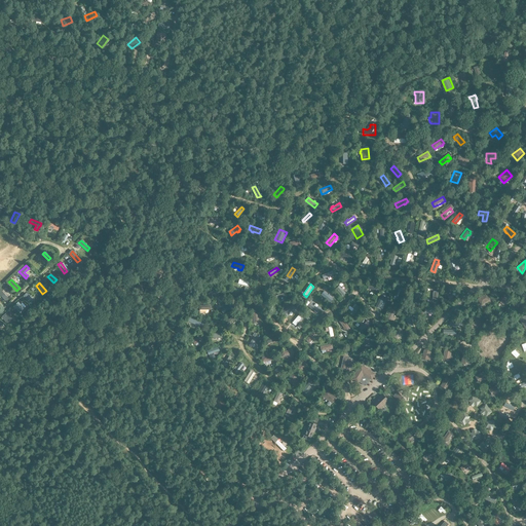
[(335,288),(342,297),(345,294),(340,288),(338,286),(335,288)]
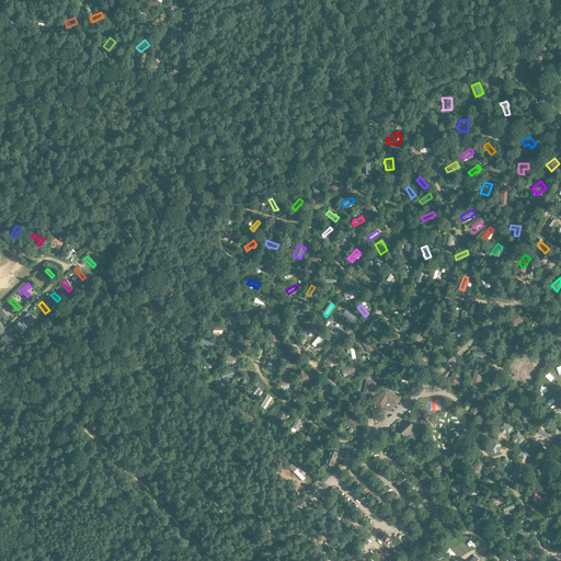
[(231,307),(221,313),(225,318),(235,311),(231,307)]
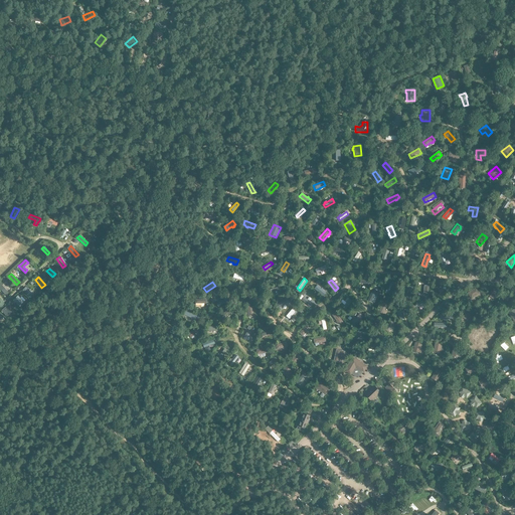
[(325,293),(318,285),(315,287),(323,296),(326,293),(325,293)]
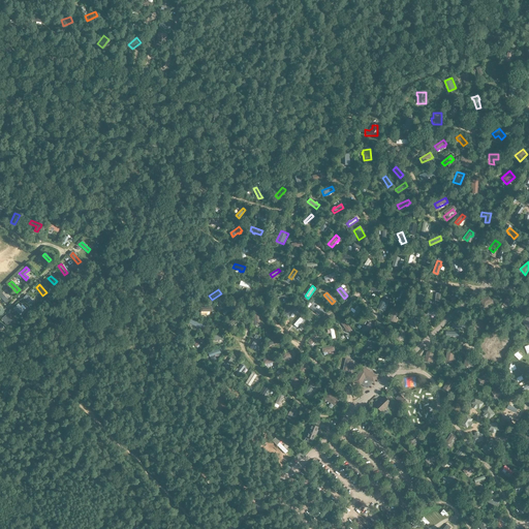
[(494,301),(490,294),(480,301),(485,307),(494,301)]
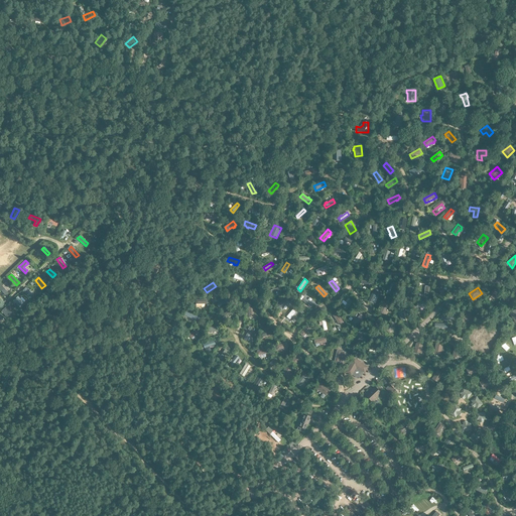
[(495,299),(500,289),(495,287),(491,297),(495,299)]
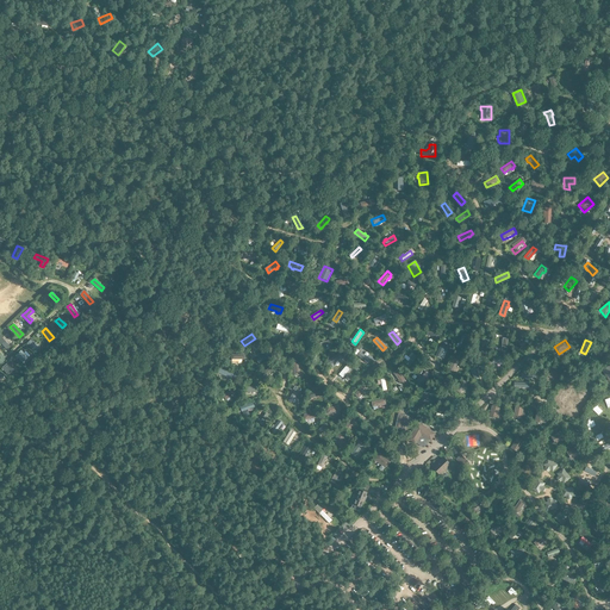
[(32,341),(29,343),(35,353),(38,350),(32,341)]
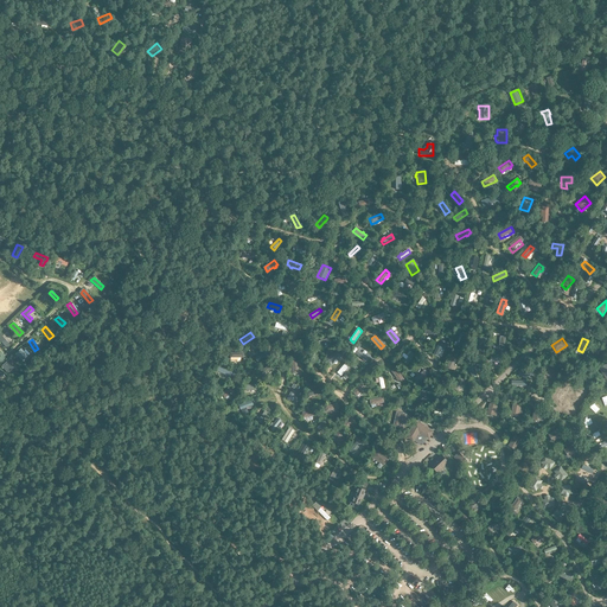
[(29,356),(21,349),(16,355),(23,362),(29,356)]
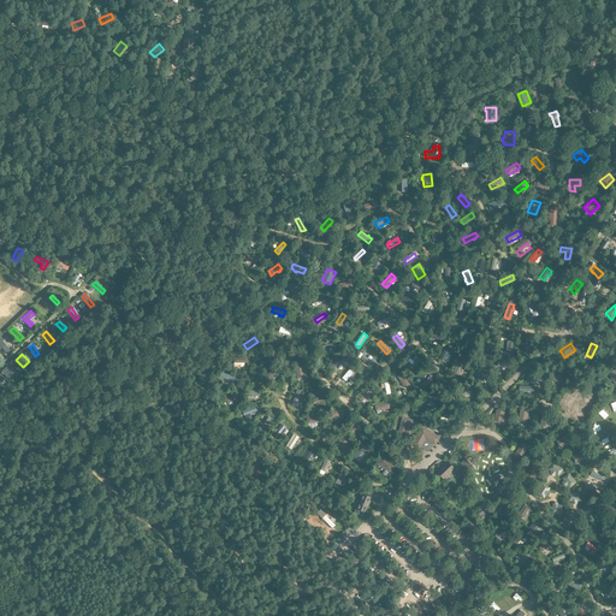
[(365,354),(361,356),(372,366),(374,362),(365,354)]
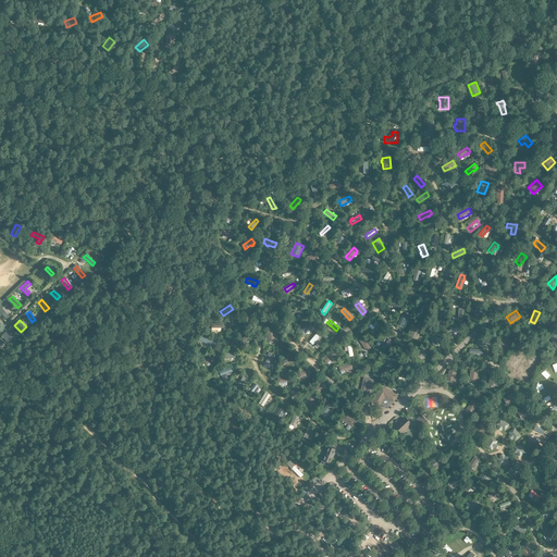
[(244,323),(237,326),(237,325),(235,326),(236,327),(234,329),(236,332),(246,326),(244,323)]
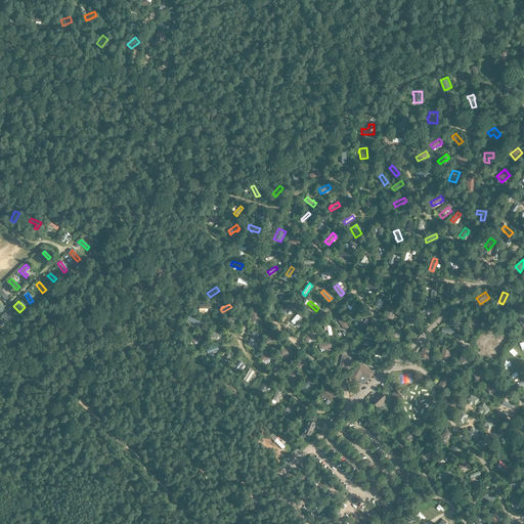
[(348,313),(351,315),(358,307),(355,304),(348,313)]
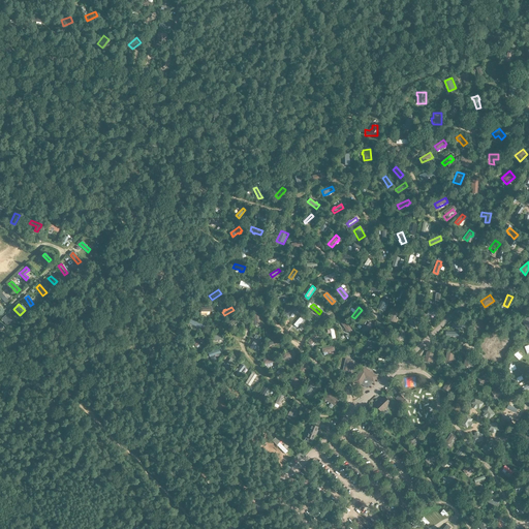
[(394,322),(399,312),(394,310),(390,320),(394,322)]
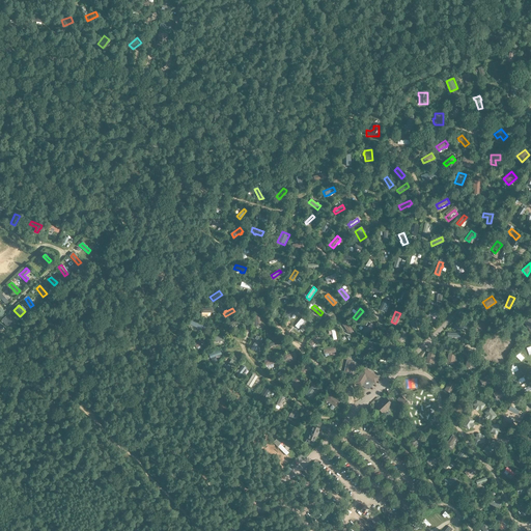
[(7,315),(1,320),(6,327),(12,323),(7,315)]
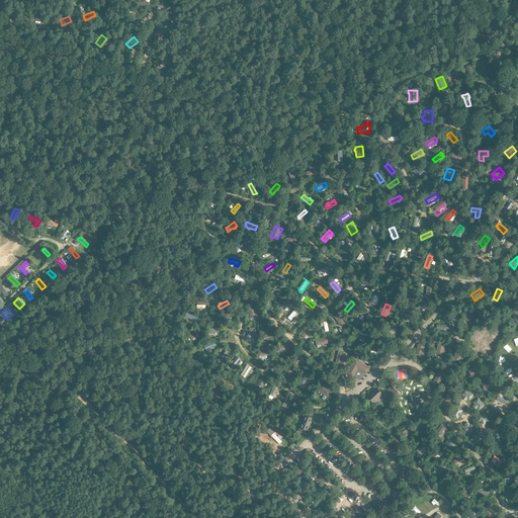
[(470,323),(476,313),(469,310),(464,319),(470,323)]
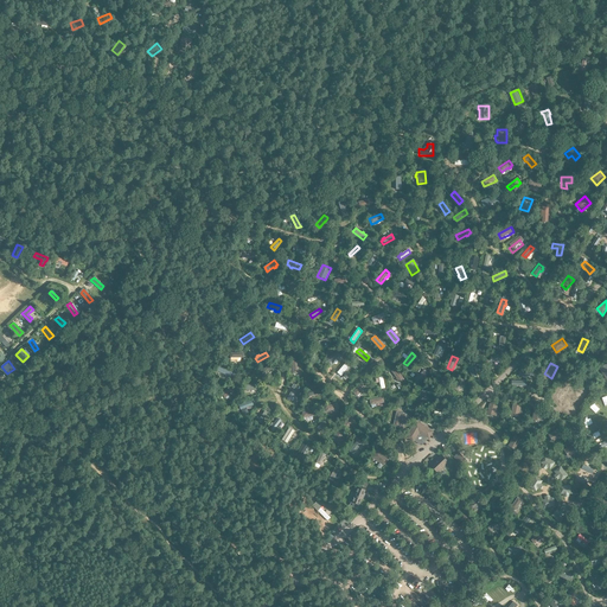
[(272,364),(261,371),(263,375),(274,368),(272,364)]
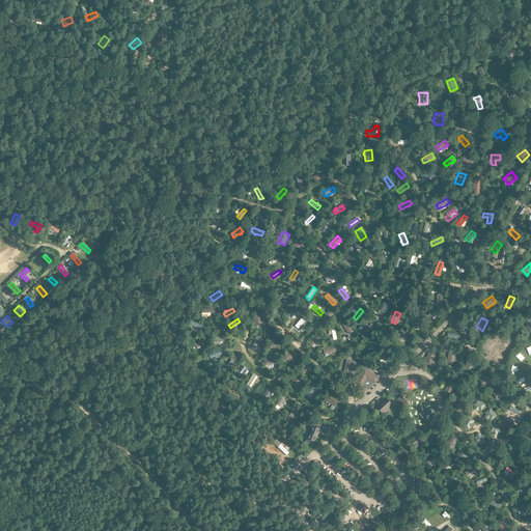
[(418,331),(415,326),(416,325),(415,324),(414,324),(412,319),(409,322),(414,332),(418,331)]
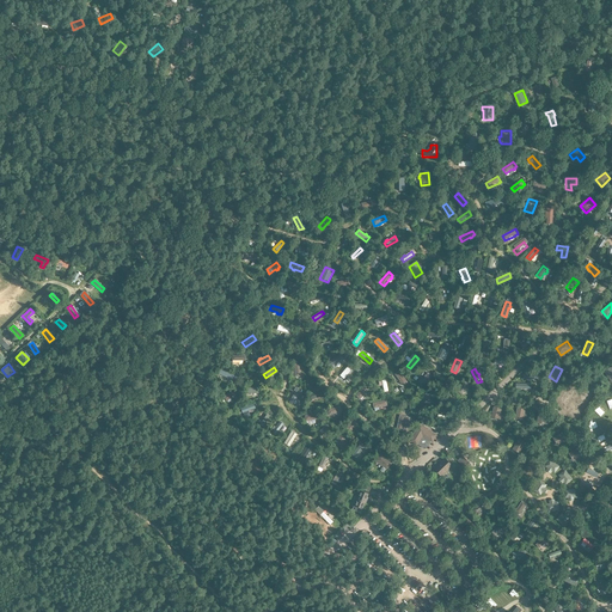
[(395,374),(399,381),(399,383),(401,385),(402,384),(403,386),(408,383),(399,371),(395,374)]
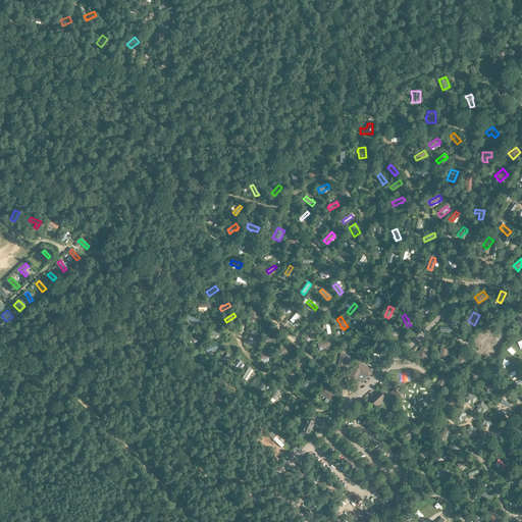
[(361,329),(369,321),(365,317),(358,325),(361,329)]
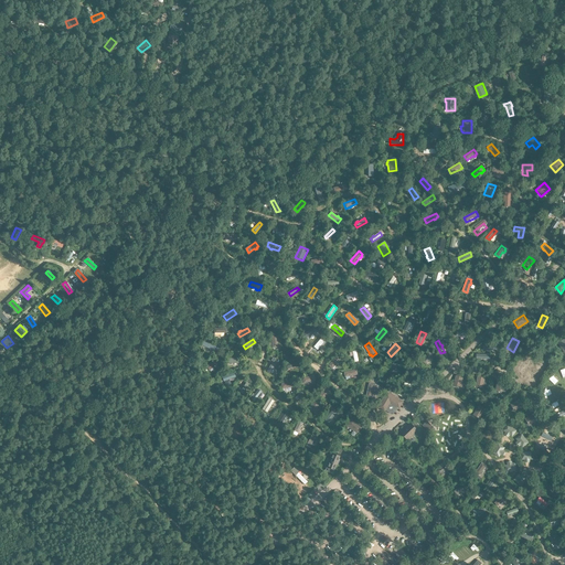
[(434,354),(429,351),(423,362),(427,364),(434,354)]
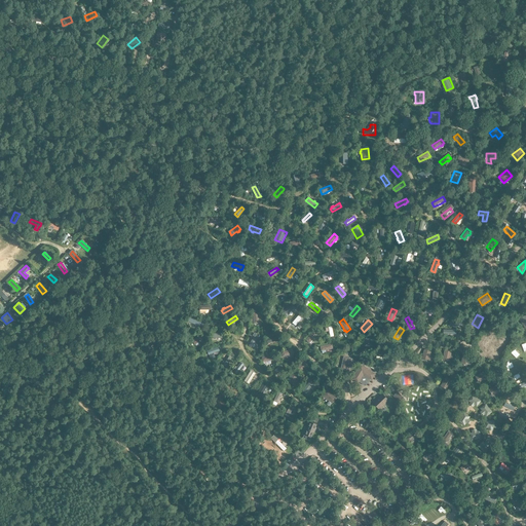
[(195,345),(203,338),(200,334),(192,341),(195,345)]
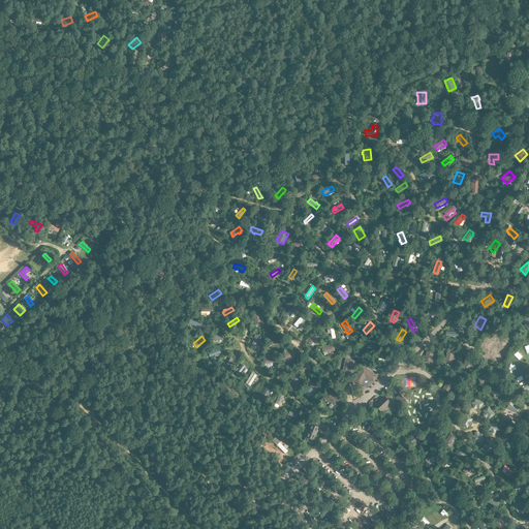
[(307,345),(310,348),(316,341),(313,338),(307,345)]
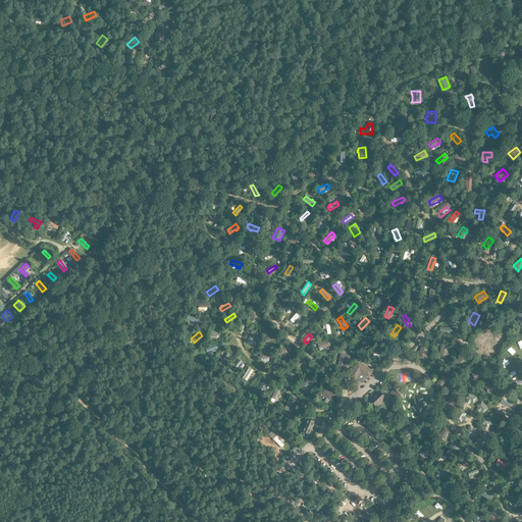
[(255,338),(253,335),(247,342),(249,345),(255,338)]
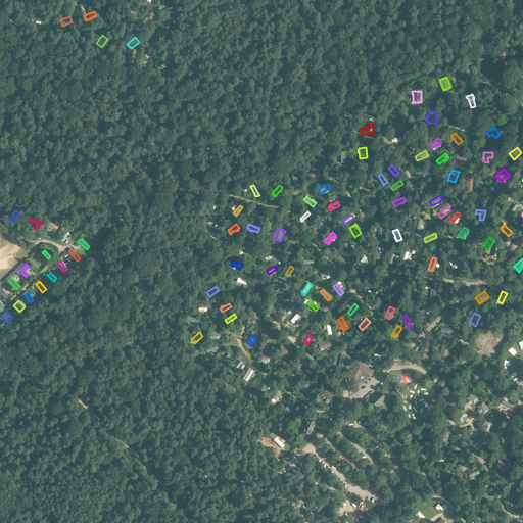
[(373,341),(371,338),(362,345),(364,348),(373,341)]
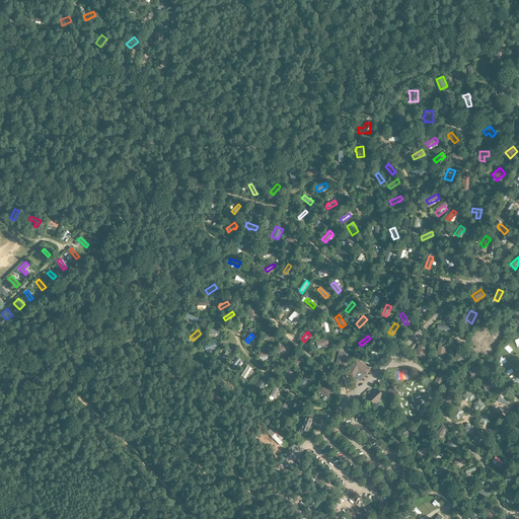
[(420,345),(416,355),(423,357),(426,347),(420,345)]
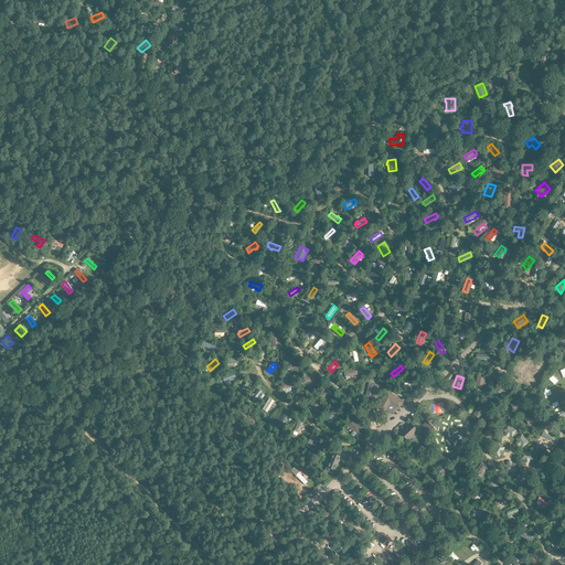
[(478,375),(476,387),(483,388),(486,377),(478,375)]
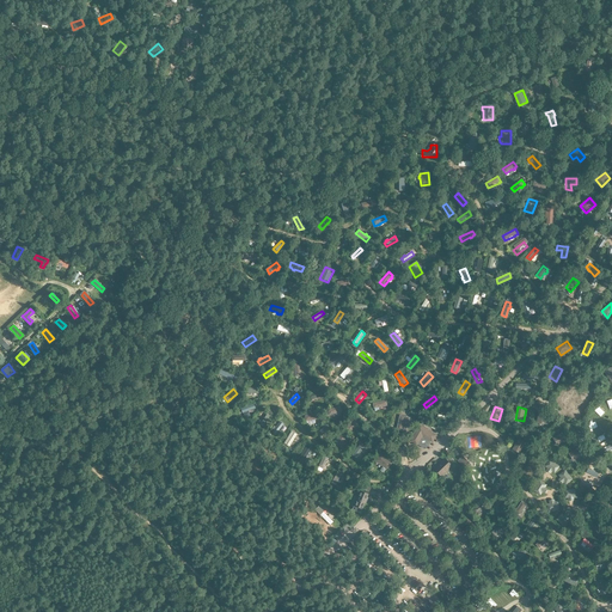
[(539,410),(537,424),(545,424),(546,411),(539,410)]
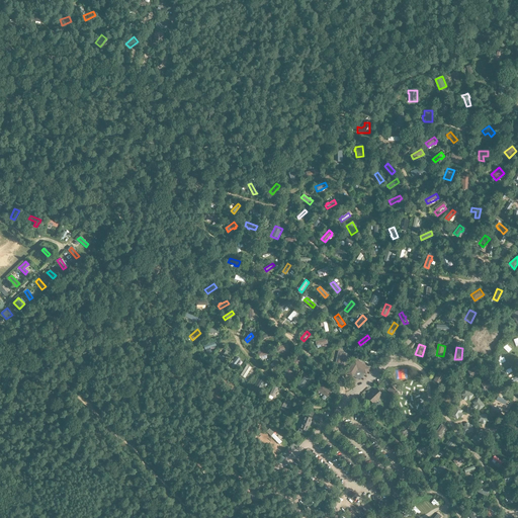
[(226,350),(220,360),(223,362),(229,352),(226,350)]
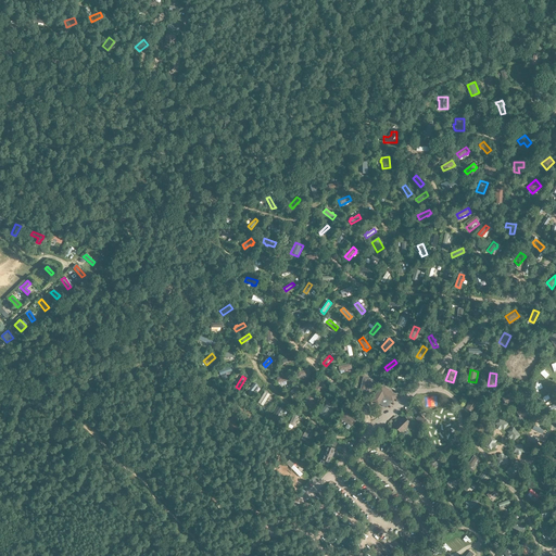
[(374,386),(374,382),(371,381),(373,379),(363,378),(361,391),(369,393),(371,384),(374,386)]
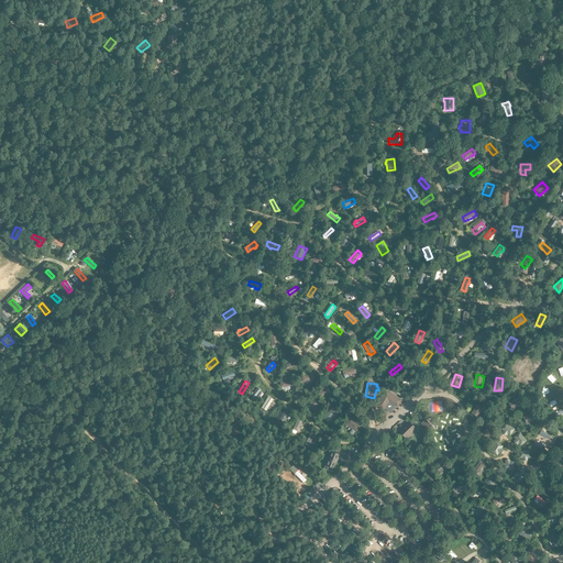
[(327,386),(318,394),(322,397),(330,389),(327,386)]
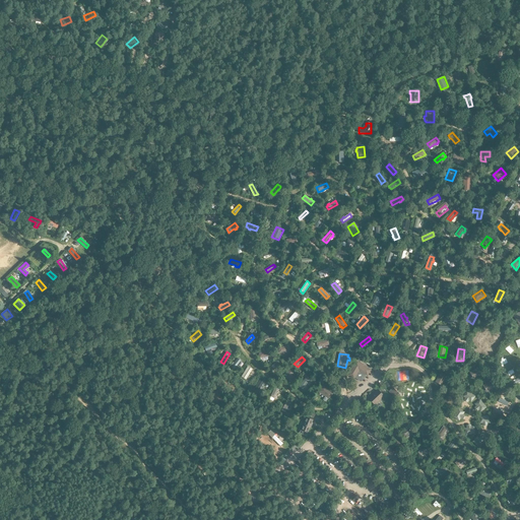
[(278,361),(270,368),(273,371),(281,364),(278,361)]
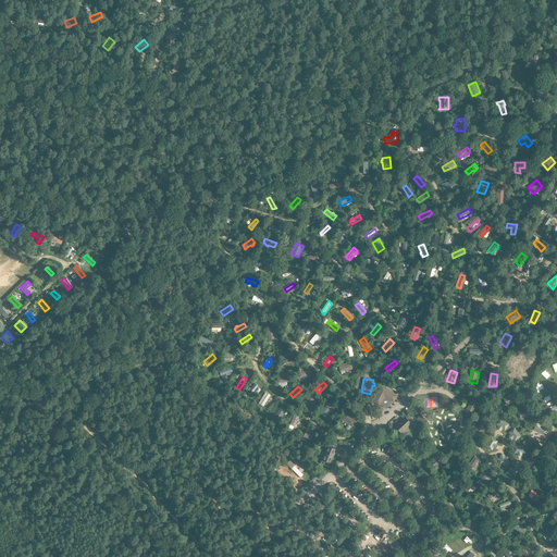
[(380,407),(381,405),(383,407),(391,405),(394,399),(393,398),(396,395),(382,386),(372,403),(380,407)]
